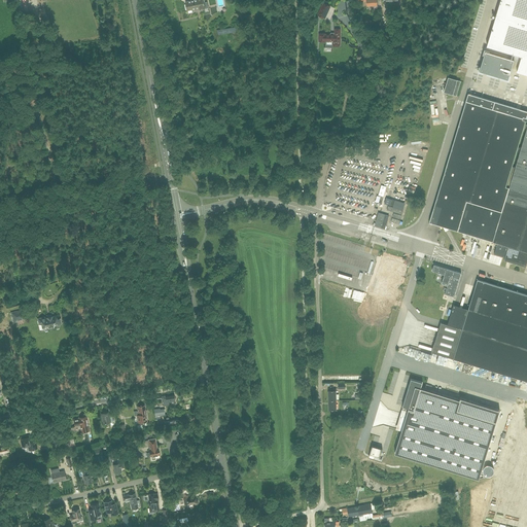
[(24,11),(21,0),(12,0),(13,1),(15,0),(18,8),(15,9),(16,13),(24,11)]
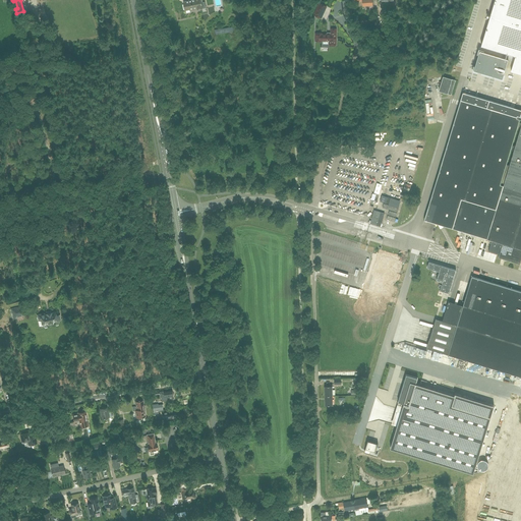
[(191,0),(183,2),(185,10),(193,8),(193,10),(203,8),(201,2),(200,0),(191,0)]
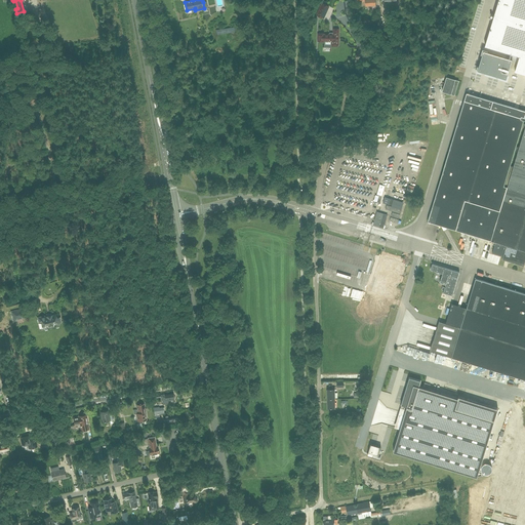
[(524,0),(498,0),(485,46),(519,56),(515,72),(524,75),(524,0)]
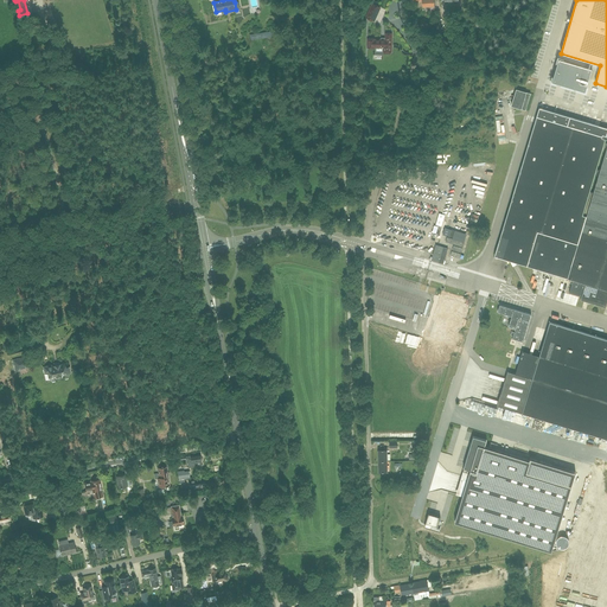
[(374,21),(379,7),(378,6),(374,4),(374,5),(371,5),(365,17),(366,17),(366,18),(374,21)]
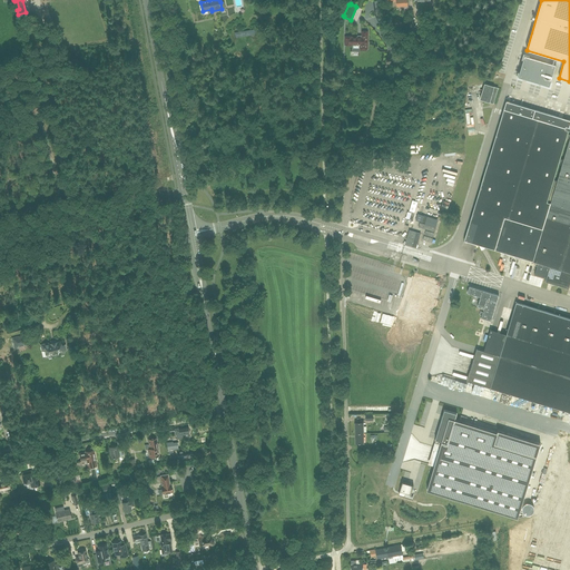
[(351,38),(351,37),(344,37),(344,46),(351,46),(351,45),(360,45),(359,49),(367,50),(367,31),(362,31),(362,38),(351,38)]
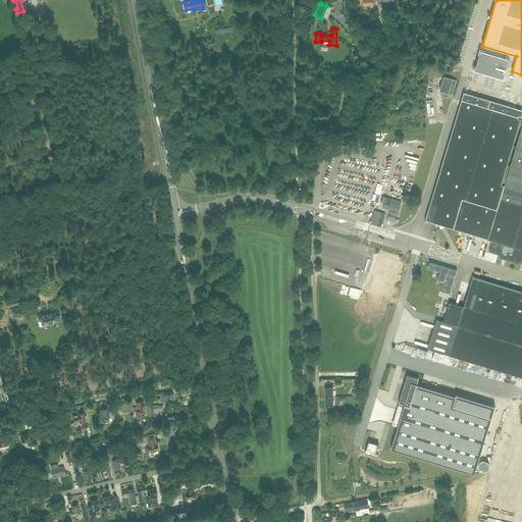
[(480,50),(474,70),(504,79),(509,59),(480,50)]
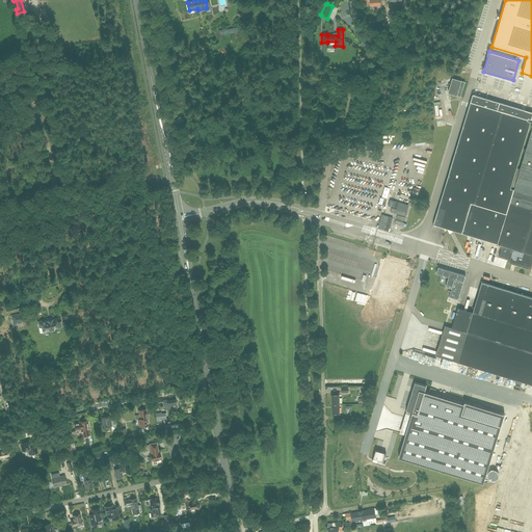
[(452,78),(448,92),(461,97),(466,82),(452,78)]
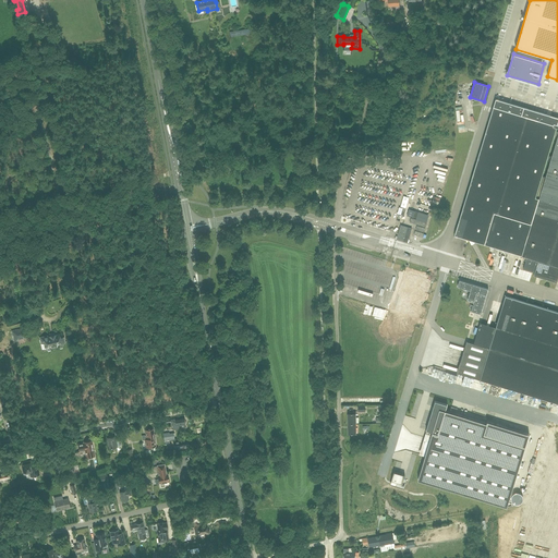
[(494,105),(455,237),(528,258),(523,270),(535,274),(534,277),(556,283),(557,283),(557,277),(557,117),(496,99),(494,105)]
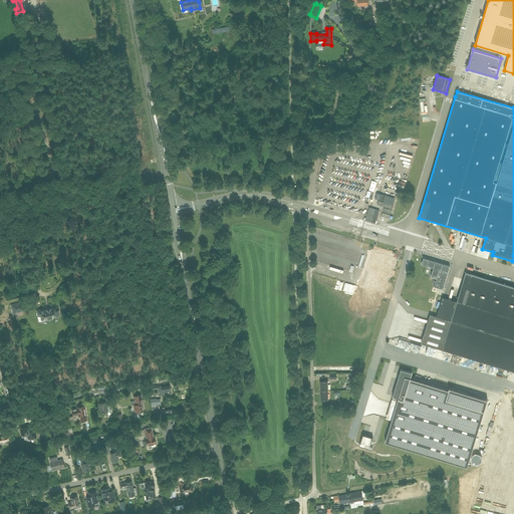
[(379,210),(369,207),(365,220),(375,224),(379,210)]
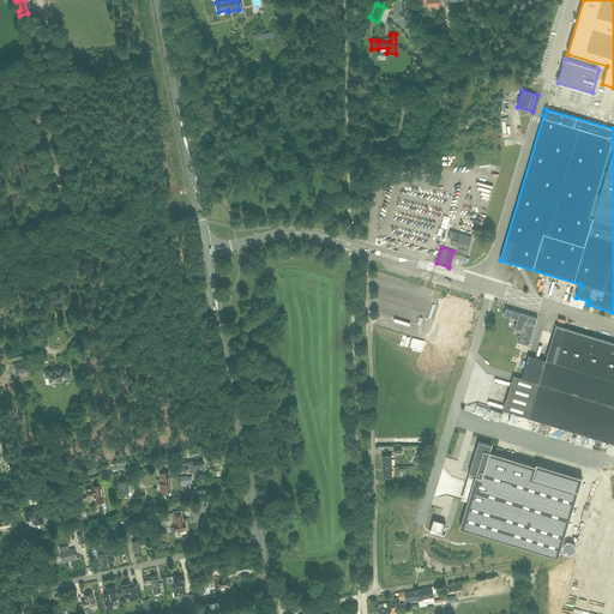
[(469,263),(471,256),(462,252),(459,259),(469,263)]
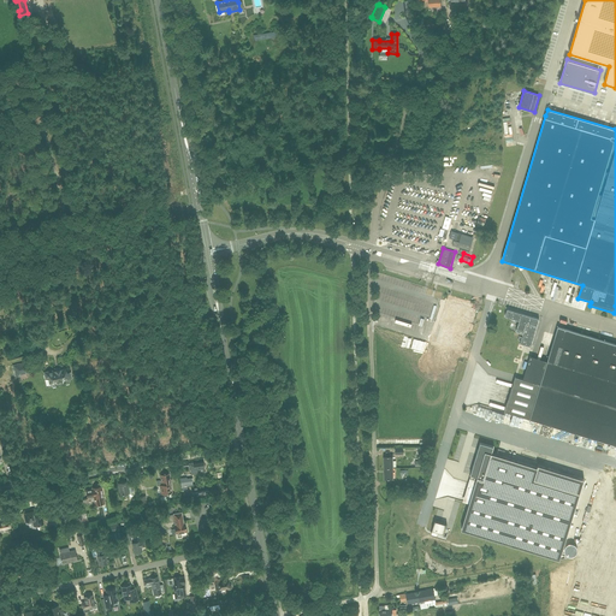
[(539,319),(507,309),(505,317),(519,320),(516,331),(523,333),(520,344),(531,347),(539,319)]
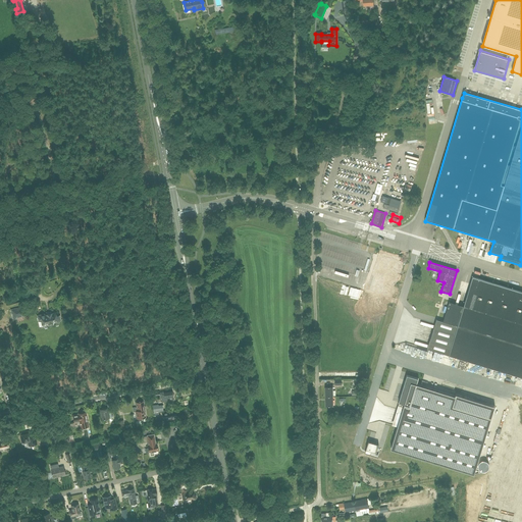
[(436,319),(427,349),(521,377),(521,291),(471,276),(463,305),(448,301),(441,321),(436,319)]
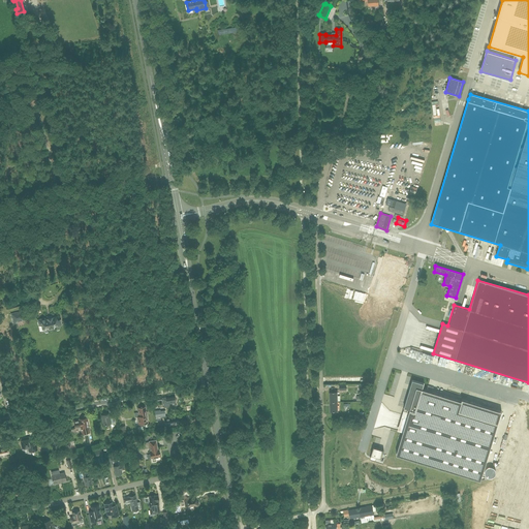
[(25,310),(10,313),(13,324),(16,324),(16,322),(25,320),(25,322),(27,321),(25,310)]
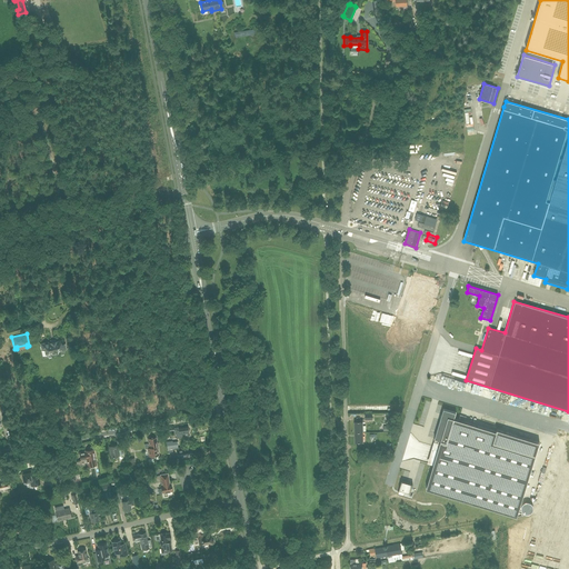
[(65,349),(66,349),(65,345),(61,346),(60,341),(56,342),(56,341),(52,342),(52,343),(41,346),(42,350),(45,350),(46,353),(51,351),(51,355),(52,355),(53,356),(58,355),(58,353),(60,353),(61,356),(63,355),(63,352),(65,352),(65,349)]
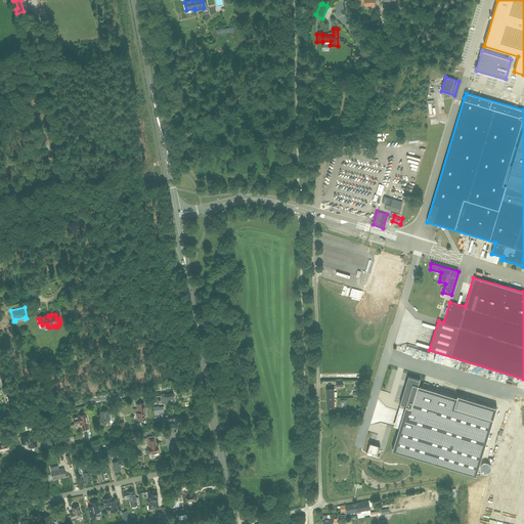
[(393,450),(476,476),(497,407),(457,396),(456,397),(419,386),(420,380),(408,377),(400,403),(400,404),(406,405),(399,429),(393,450)]
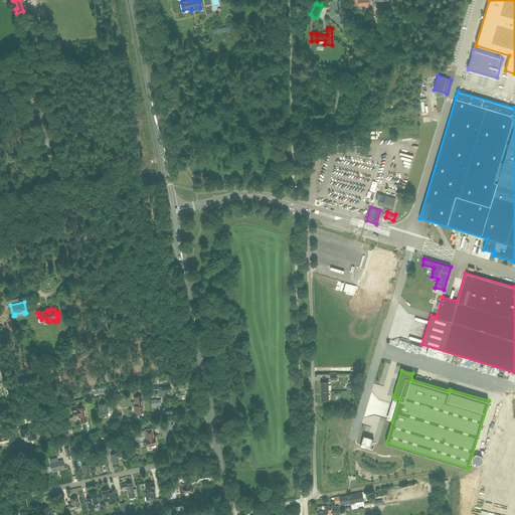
[(157,386),(152,387),(153,390),(159,389),(159,390),(160,396),(167,395),(166,392),(171,391),(171,390),(171,388),(170,388),(170,385),(161,387),(158,387),(157,386)]
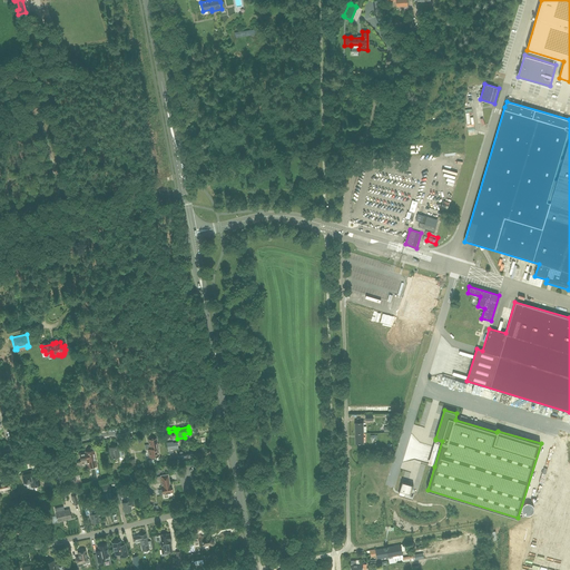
[(149,444),(145,445),(146,450),(148,450),(149,458),(159,457),(157,448),(157,444),(158,444),(157,439),(156,438),(154,439),(149,440),(150,444),(149,444)]
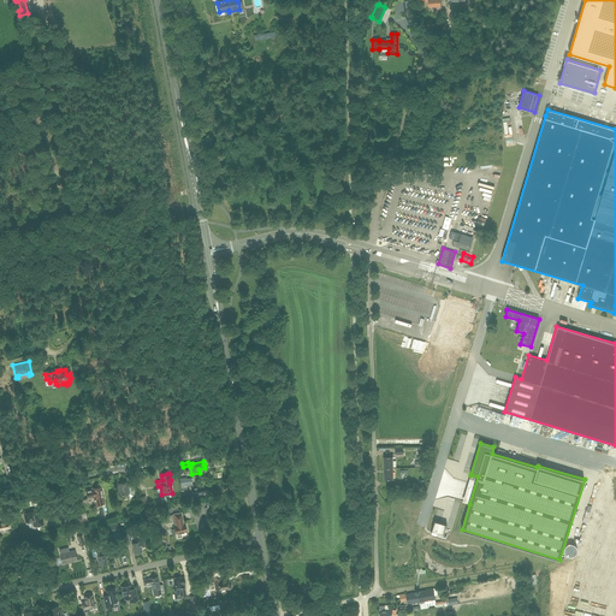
[(130,481),(118,483),(118,484),(120,496),(129,493),(130,496),(132,496),(130,481)]
